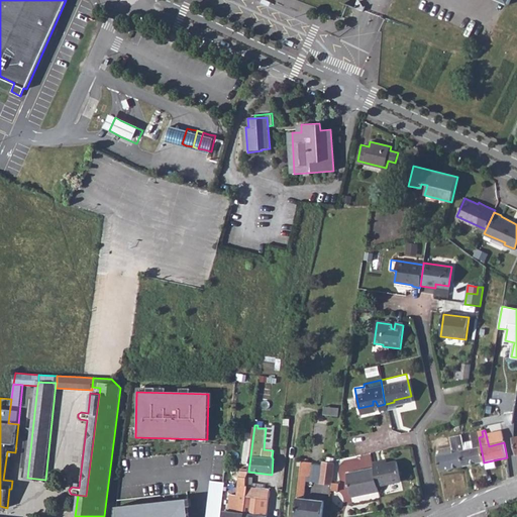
[(460,451),(463,467),(484,462),(479,437),(483,436),(482,431),(472,434),(475,448),(466,450),(460,451)]
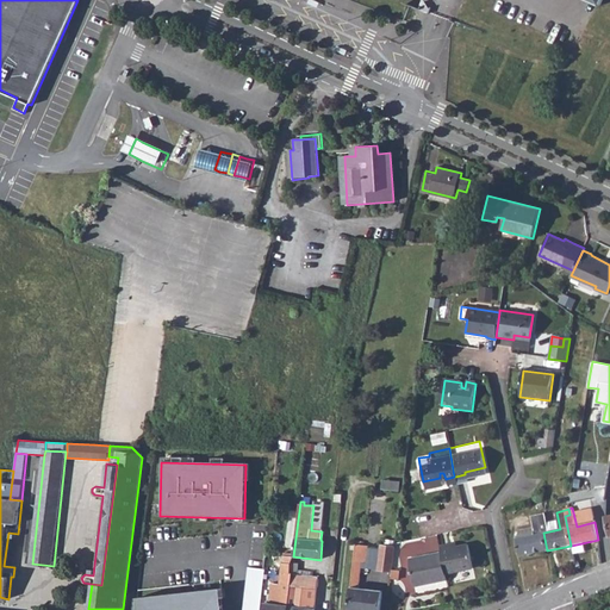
[(516,539),(520,556),(547,551),(543,533),(549,531),(546,515),(531,518),(533,527),(535,535),(516,539)]
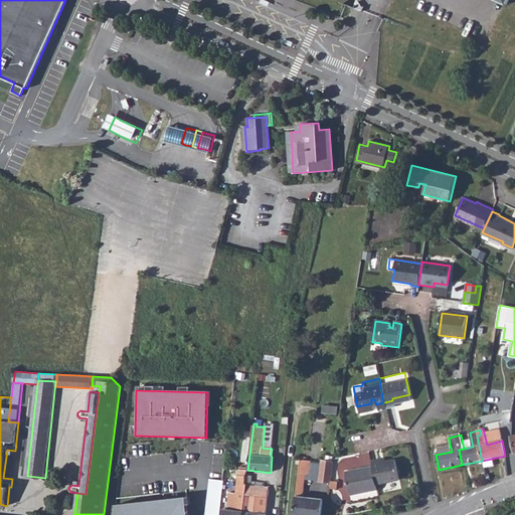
[(497,435),(486,437),(487,445),(498,442),(497,435)]
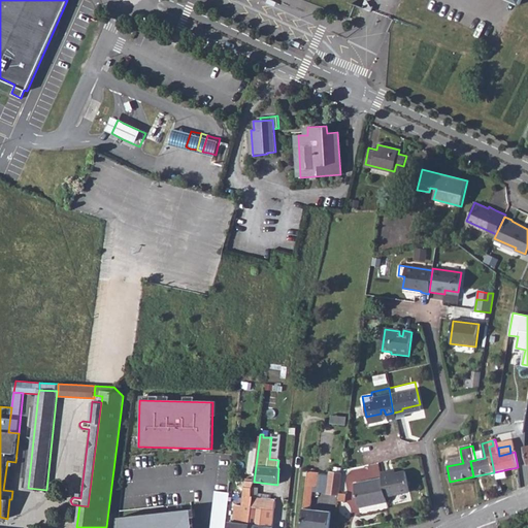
[(447,466),(463,463),(461,456),(450,459),(447,466)]
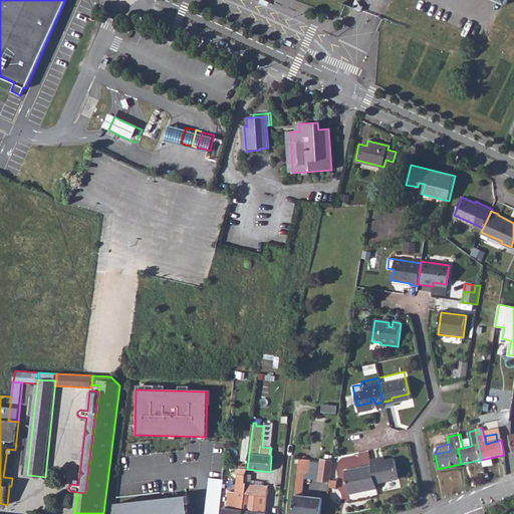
[(293,513),(306,513),(308,497),(302,496),(305,473),(309,474),(310,460),(299,459),(293,513)]
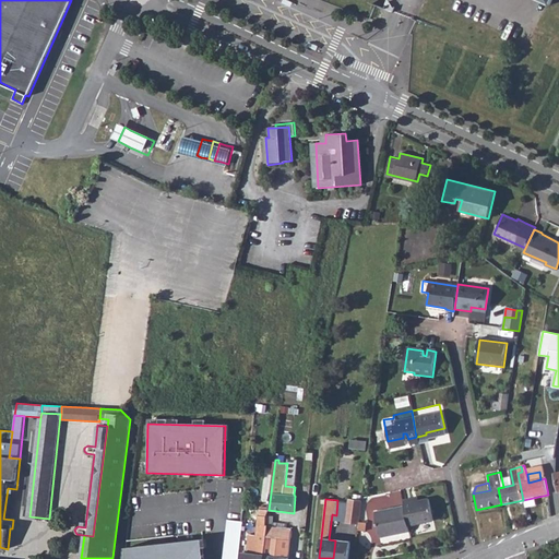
[(359,524),(363,501),(349,499),(346,522),(359,524)]
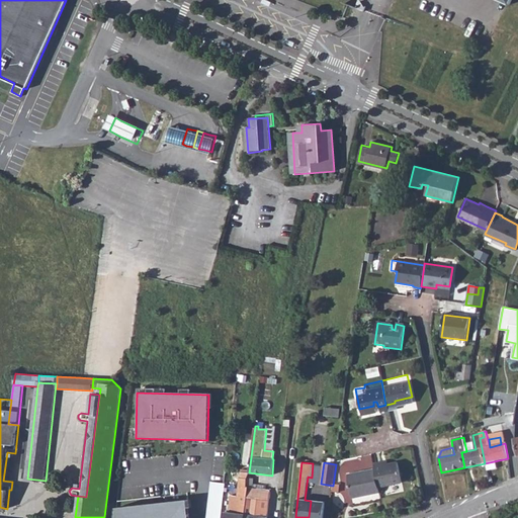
[(372,466),(373,471),(376,489),(400,484),(396,466),(396,465),(387,466),(381,468),(380,464),(372,466)]
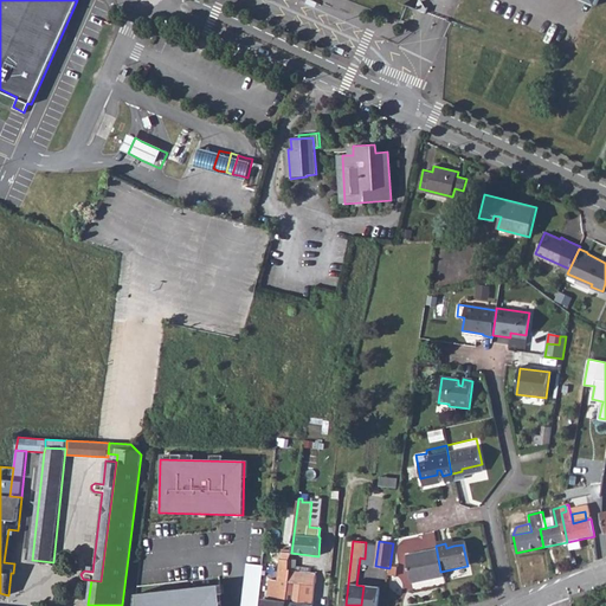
[(437,552),(405,559),(411,585),(443,579),(440,572),(437,552)]
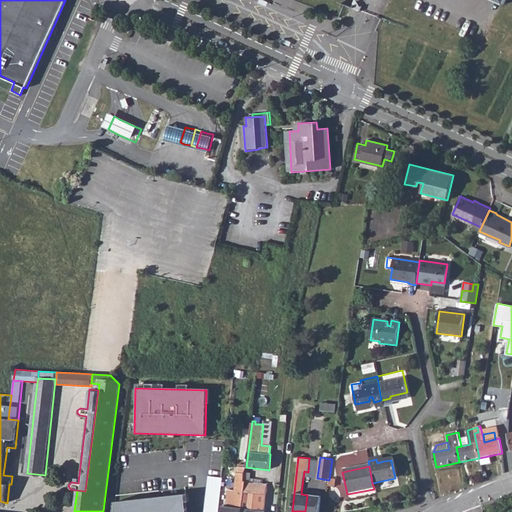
[(217,511),(221,485),(222,481),(222,478),(207,476),(204,511),(217,511)]
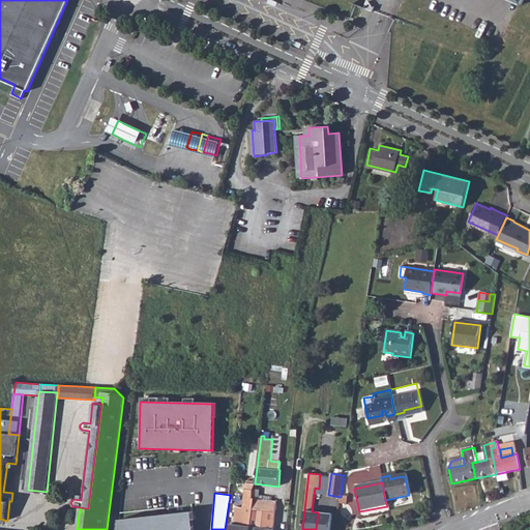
[(248,529),(254,498),(246,498),(245,508),(237,507),(236,525),(230,524),(228,529),(248,529)]
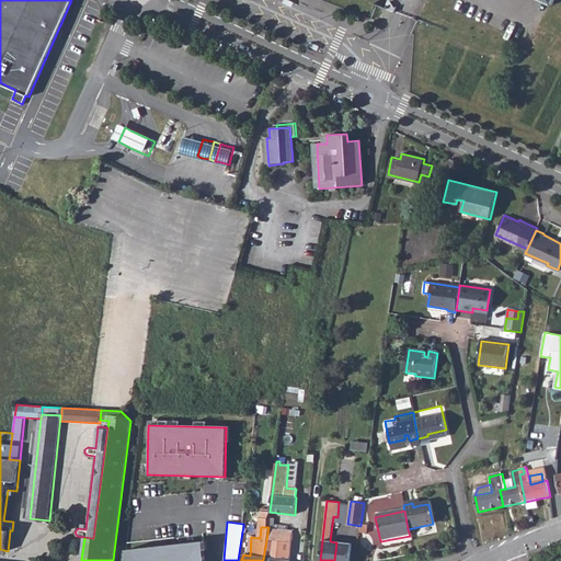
[(263,560),(288,560),(290,553),(286,553),(286,559),(277,558),(277,552),(279,540),(292,541),(293,530),(268,527),(263,560)]
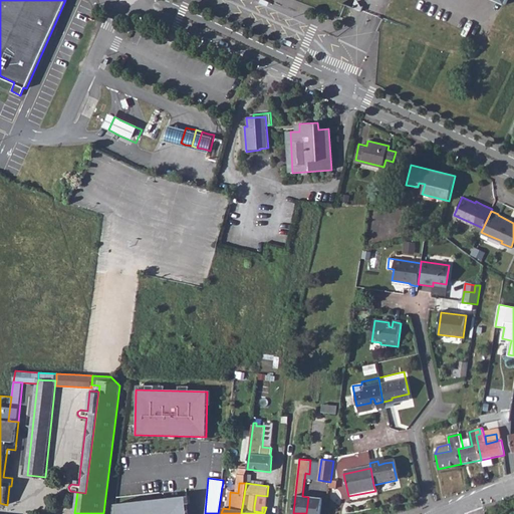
[(188,513),(186,496),(117,504),(117,513),(188,513)]
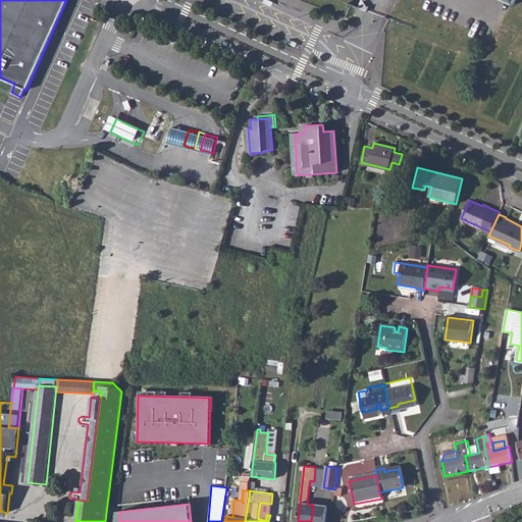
[(311,521),(324,521),(327,506),(313,505),(311,521)]
